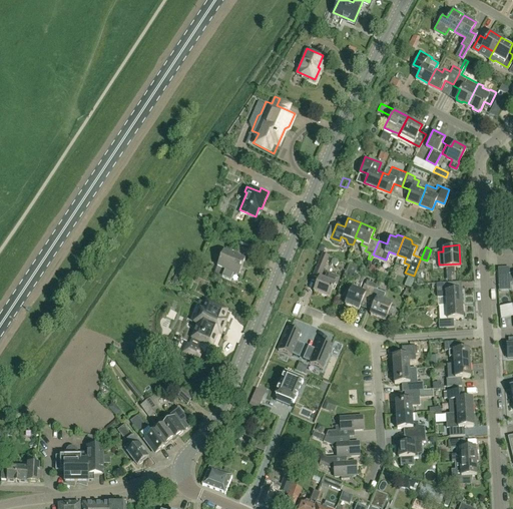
[(225,267),(222,275),(230,278),(233,271),(238,273),(244,257),(223,248),(217,264),(225,267)]
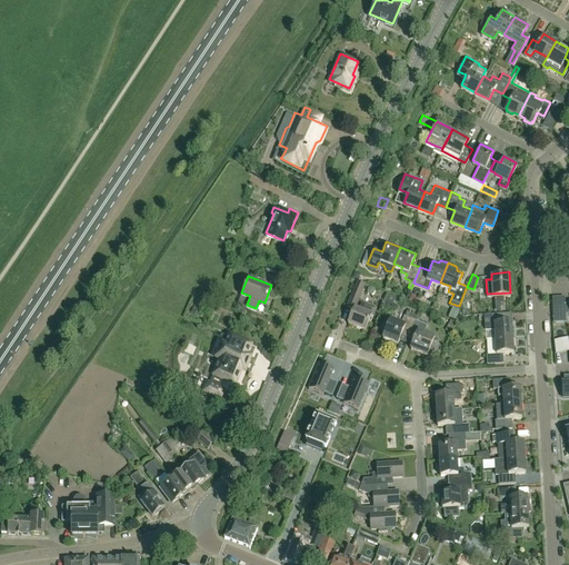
[(351,294),(358,297),(365,280),(358,278),(351,294)]
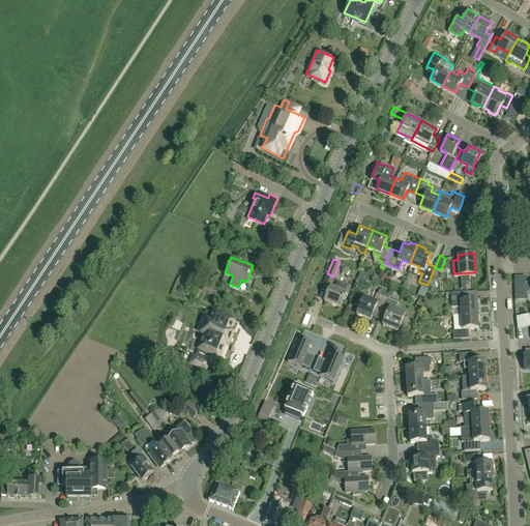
[(376,275),(370,273),(361,269),(356,280),(363,284),(366,278),(374,281),(376,275)]
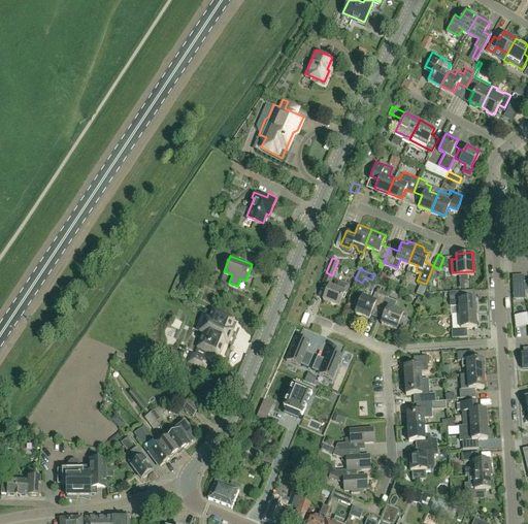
[(192,279),(183,274),(177,287),(187,291),(192,279)]
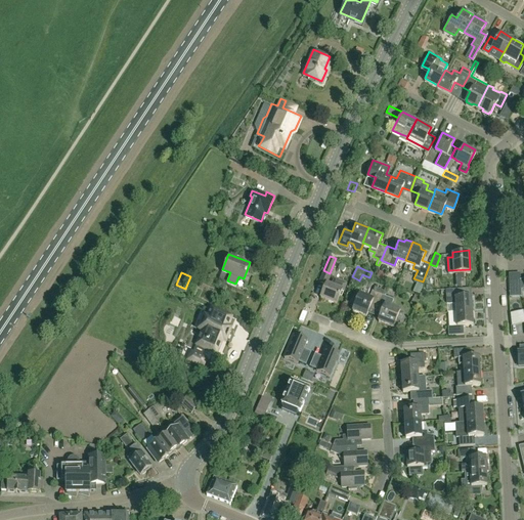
[(331,283),(326,280),(320,295),(336,301),(342,288),(343,289),(347,280),(334,274),(331,283)]
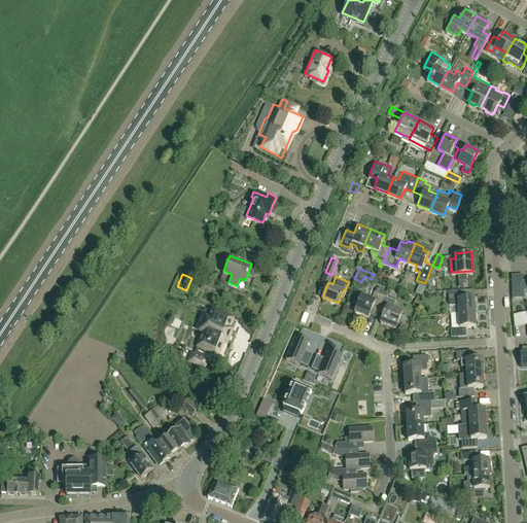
[(523,281),(513,282),(513,288),(513,297),(523,295),(523,287),(523,281)]
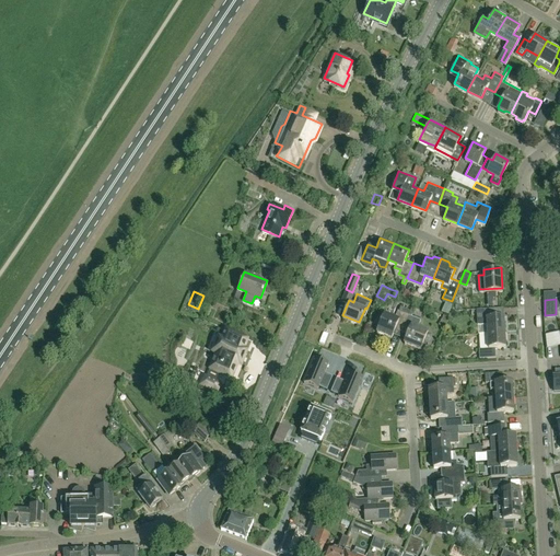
[(404,325),(409,312),(408,312),(410,308),(400,303),(398,308),(397,308),(394,315),(384,311),(376,329),(392,335),(396,323),(403,325),(404,325)]
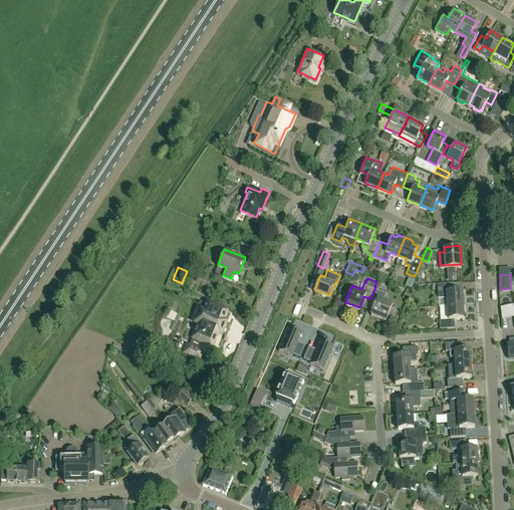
[(447,295),(447,303),(463,302),(462,288),(453,288),(452,280),(437,281),(438,295),(447,295)]
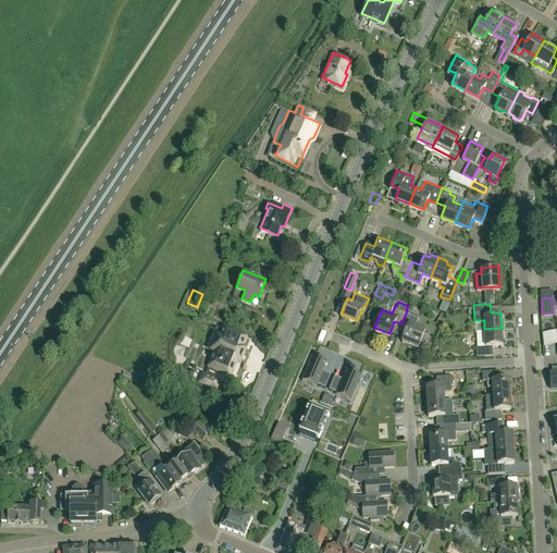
[(407,310),(401,323),(407,326),(401,339),(418,345),(420,339),(422,340),(425,339),(428,332),(426,329),(424,329),(425,328),(416,323),(419,316),(407,310)]
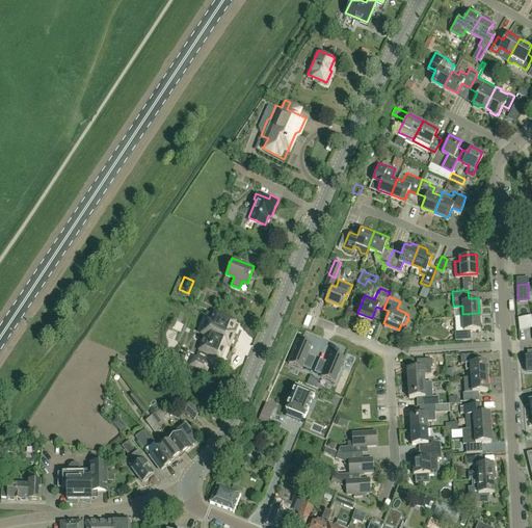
[(211,319),(206,333),(213,337),(207,350),(219,355),(232,327),(219,322),(223,314),(215,311),(211,319)]
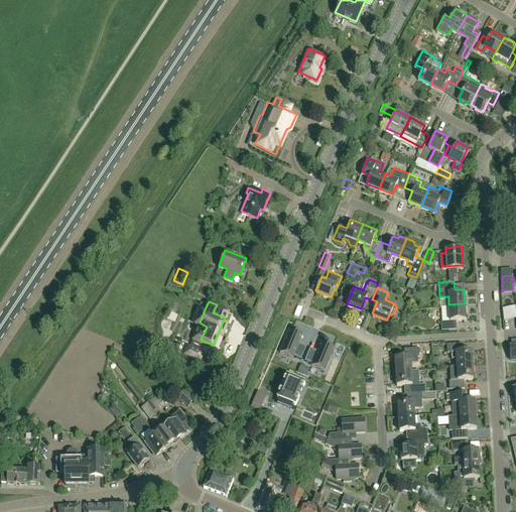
[(465,303),(448,304),(449,318),(440,318),(441,328),(457,327),(456,317),(466,317),(465,303)]
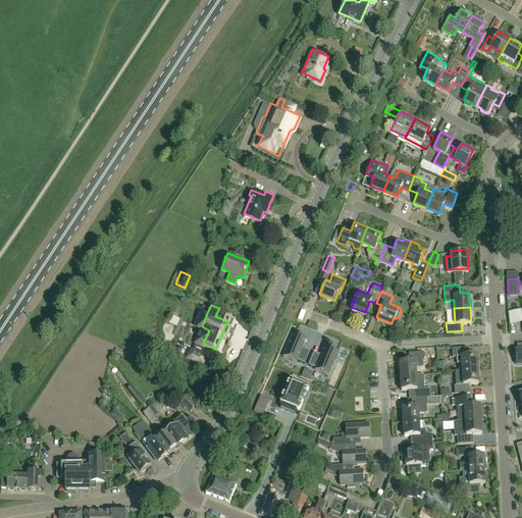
[(293,329),(283,353),(297,359),(297,357),(305,361),(310,348),(303,345),(306,335),(293,329)]
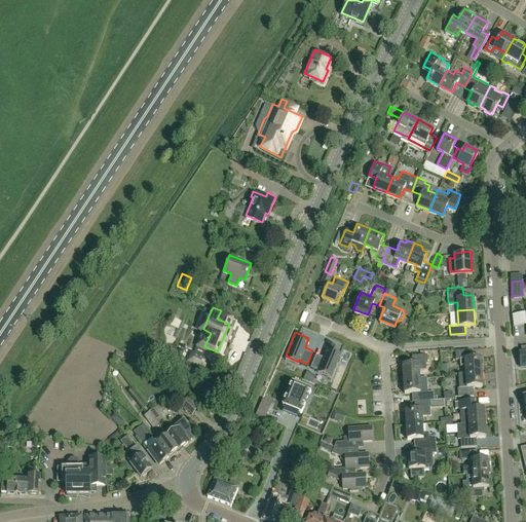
[(316,351),(310,365),(318,368),(317,370),(331,375),(341,351),(328,346),(324,356),(316,351)]
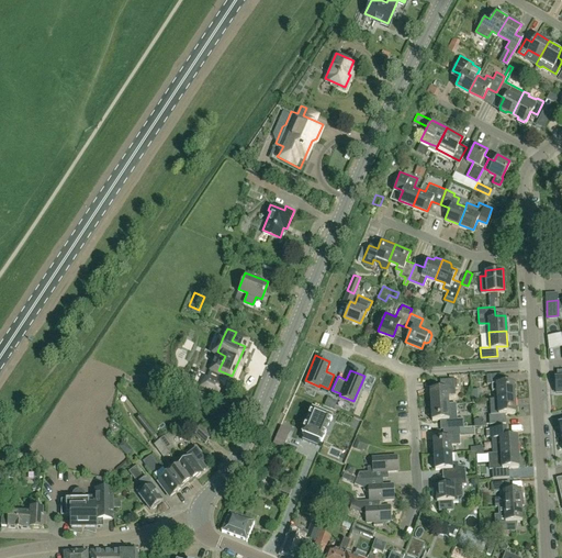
[(496,388),(497,395),(515,394),(514,379),(503,380),(503,370),(486,371),(486,381),(491,381),(492,389),(496,388)]
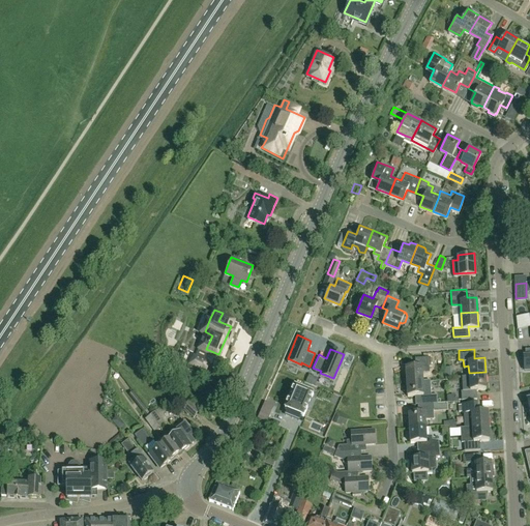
[(210,359),(195,353),(192,362),(207,369),(210,359)]
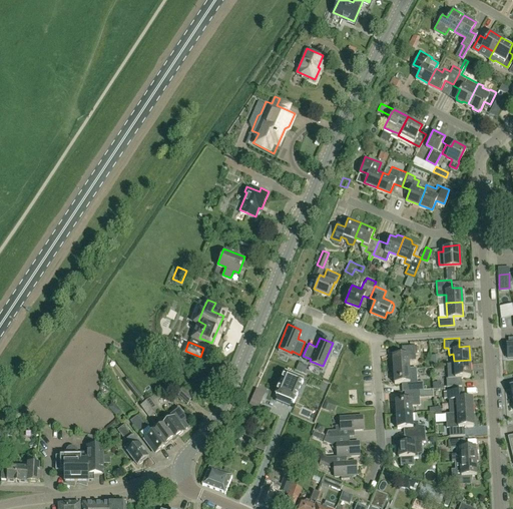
[(393,353),(393,367),(409,366),(409,358),(416,358),(415,352),(417,352),(417,343),(402,344),(402,352),(393,353)]
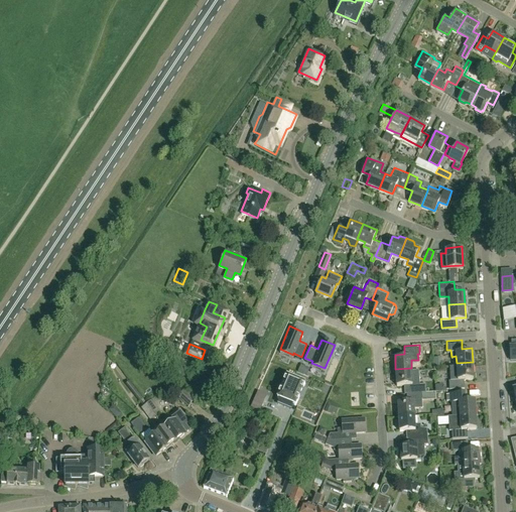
[(306,364),(301,362),(298,369),(303,371),(306,364)]
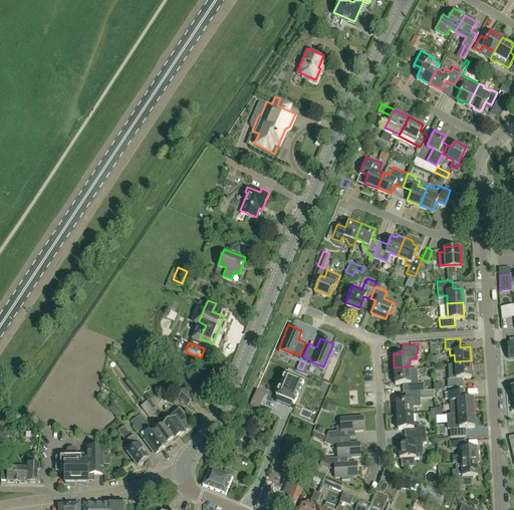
[(471,360),(455,361),(448,362),(449,376),(447,376),(447,385),(462,384),(462,375),(472,374),(471,360)]
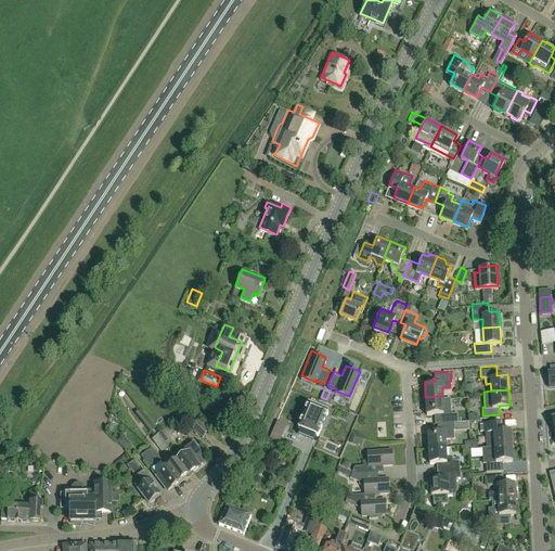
[(442,396),(425,397),(426,412),(435,412),(436,421),(438,421),(454,420),(459,420),(457,410),(452,411),(451,395),(442,396)]
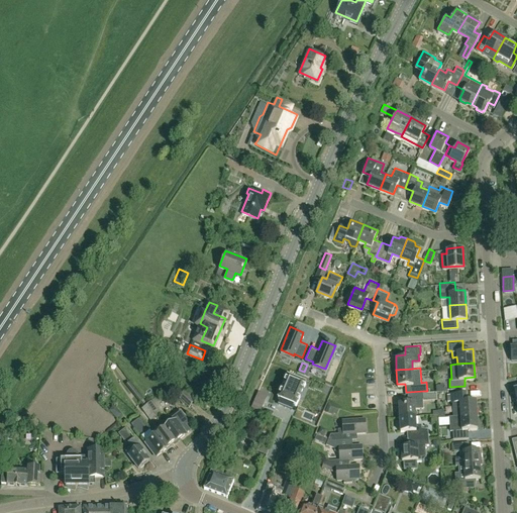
[(288,375),(279,397),(297,404),(306,382),(288,375)]
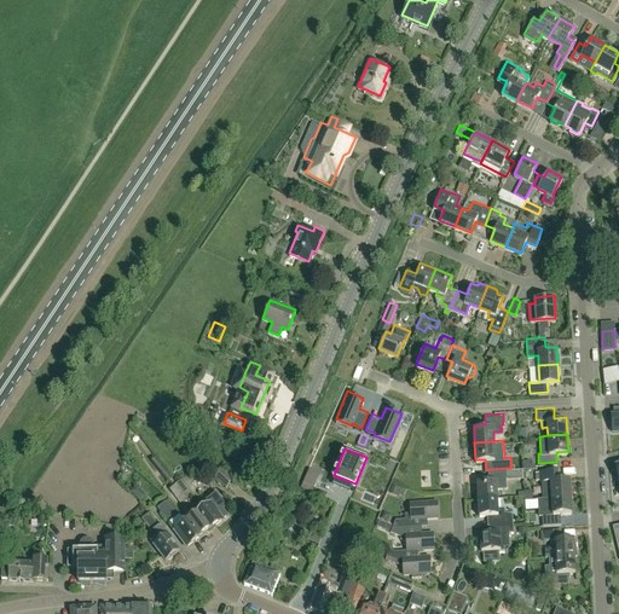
[(377,449),(359,494),(375,502),(393,455),(377,449)]
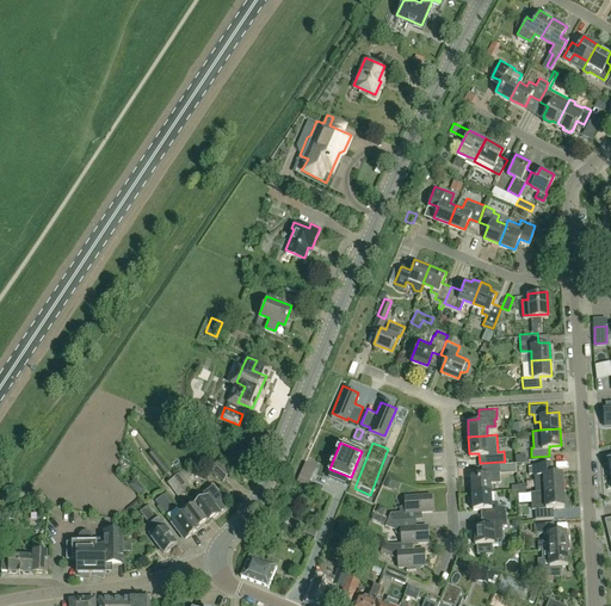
[(149,451),(165,471),(170,469),(153,449),(149,451)]
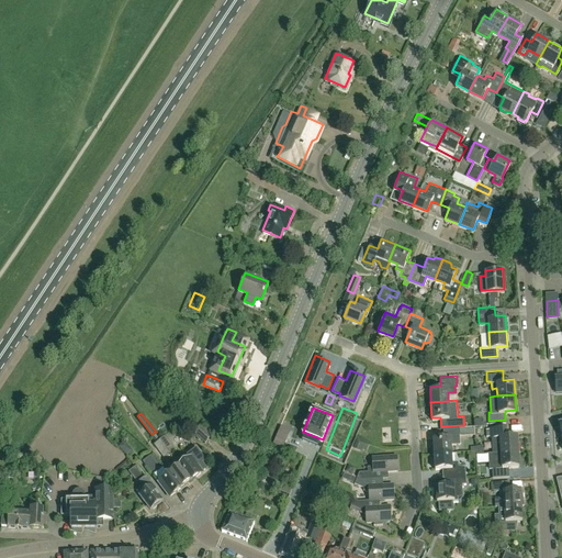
[(281,423),(273,441),(282,445),(289,427),(281,423)]
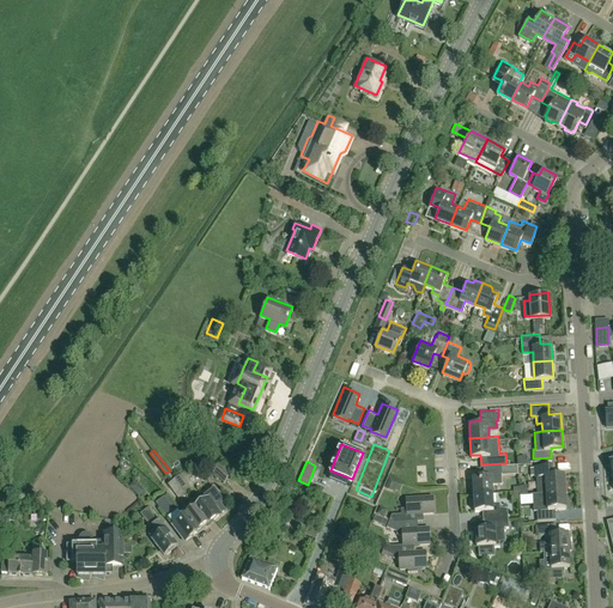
[(212,469),(224,479),(230,472),(218,462),(212,469)]
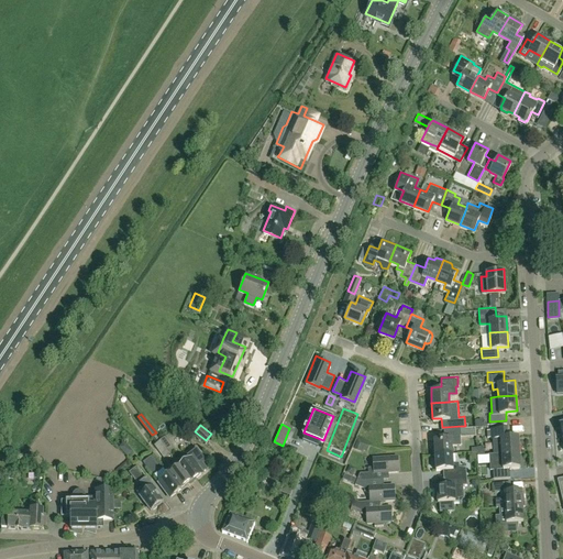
[(490,427),(486,427),(487,435),(490,435),(490,436),(493,436),(494,451),(519,449),(518,434),(507,435),(507,425),(490,426),(490,427)]
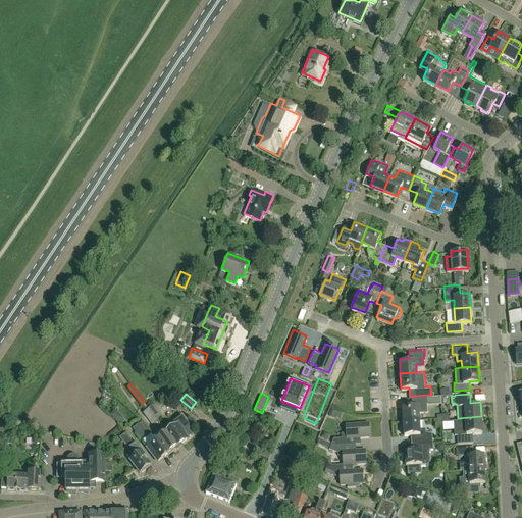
[(427,410),(427,395),(412,396),(412,404),(402,405),(403,419),(419,418),(419,410),(427,410)]
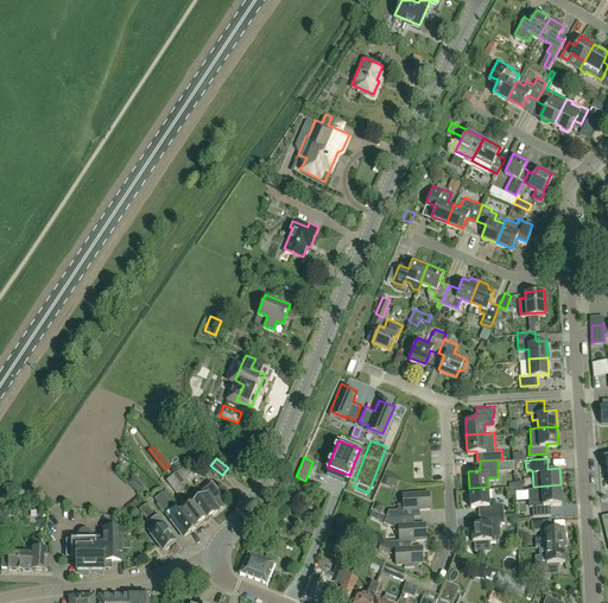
[(173,471),(184,484),(189,481),(178,468),(173,471)]
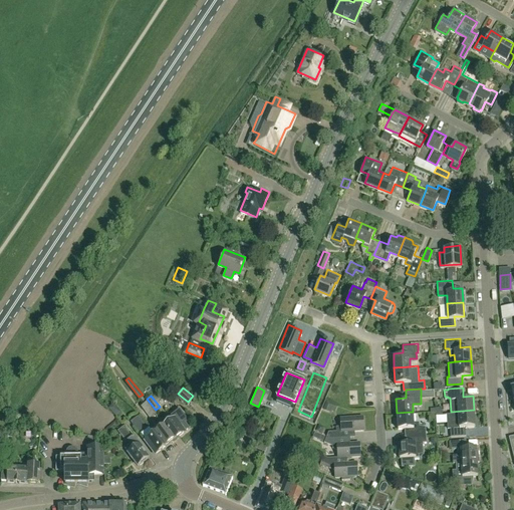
[(337,401),(326,397),(322,407),(330,409),(331,407),(334,409),(337,401)]
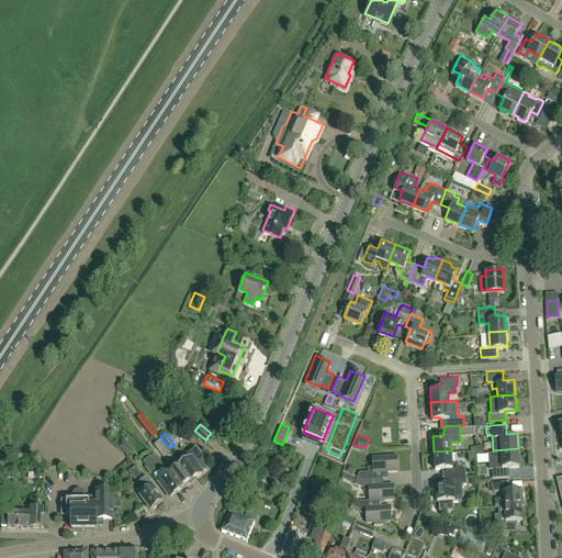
[(165,453),(170,448),(160,436),(155,441),(165,453)]
